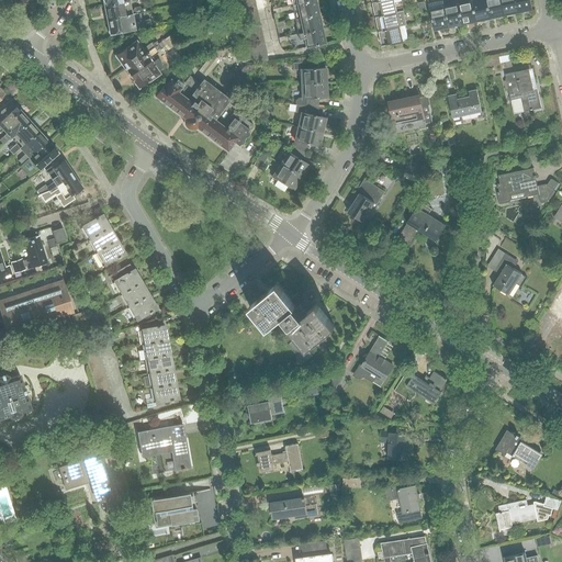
[(298,10),(300,19),(319,14),(315,0),(314,0),(296,4),(292,6),(293,11),(298,10)]
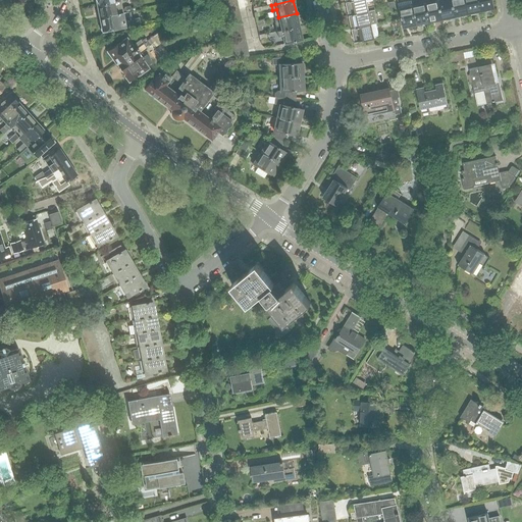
[(359,0),(346,3),(349,16),(368,11),(365,0),(359,0)]
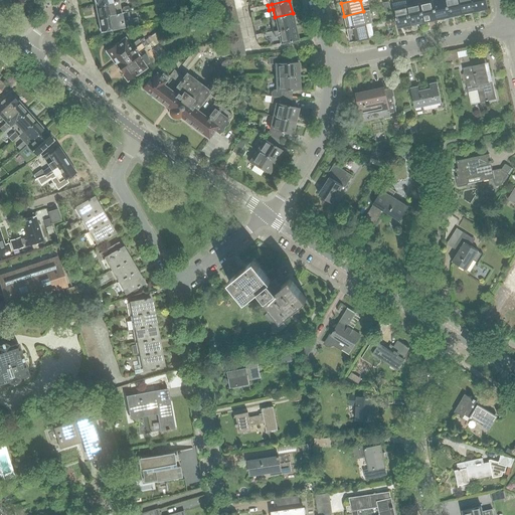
[(433,0),(419,3),(423,23),(437,20),(433,0)]
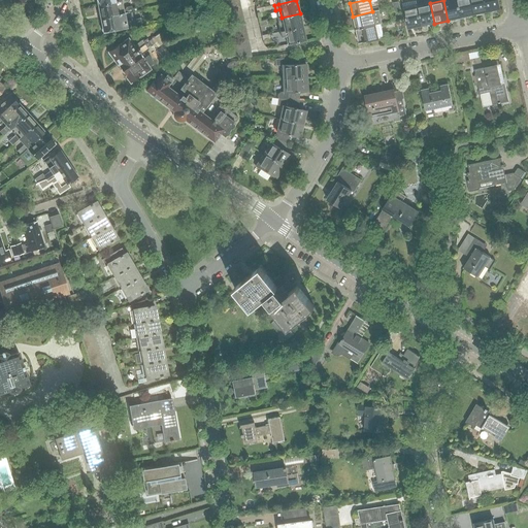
[(456,0),(443,0),(448,21),(461,18),(456,0)]
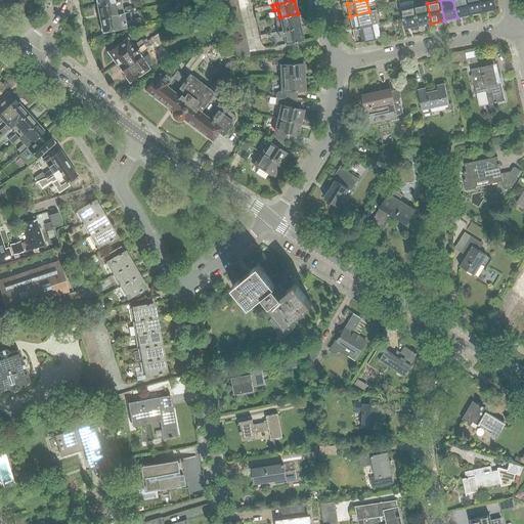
[(467,0),(452,0),(457,17),(470,14),(467,0)]
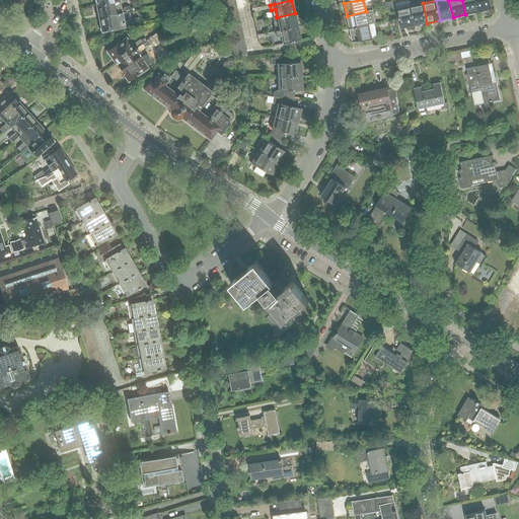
[(475,0),(462,0),(465,14),(478,12),(475,0)]
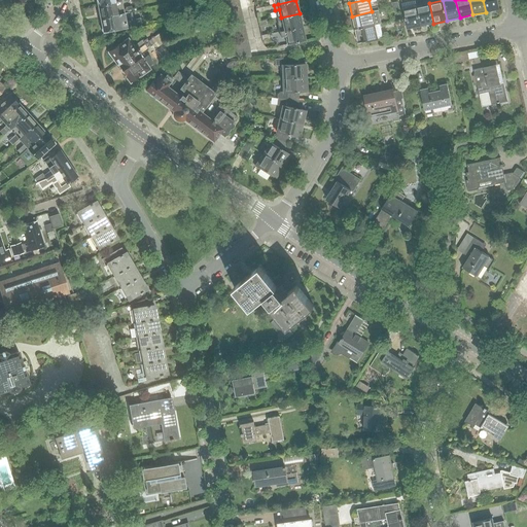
[(497,0),(483,0),(486,12),(499,9),(497,0)]
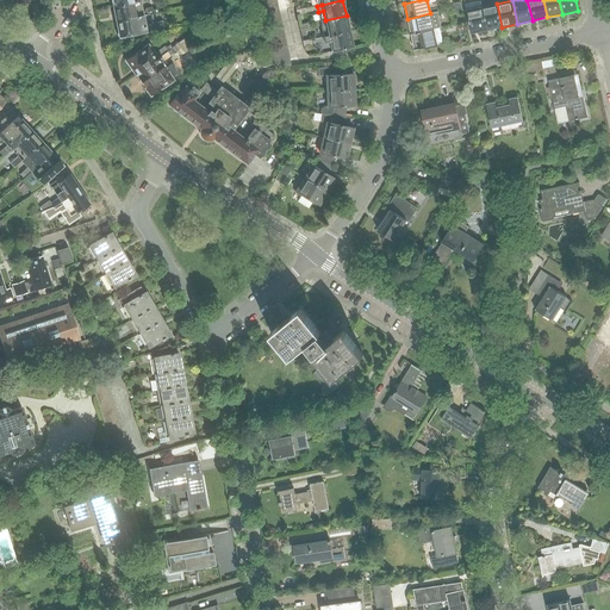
[(139,1),(113,7),(117,22),(143,16),(150,14),(157,12),(156,10),(151,11),(151,8),(147,10),(143,13),(142,13),(139,1)]
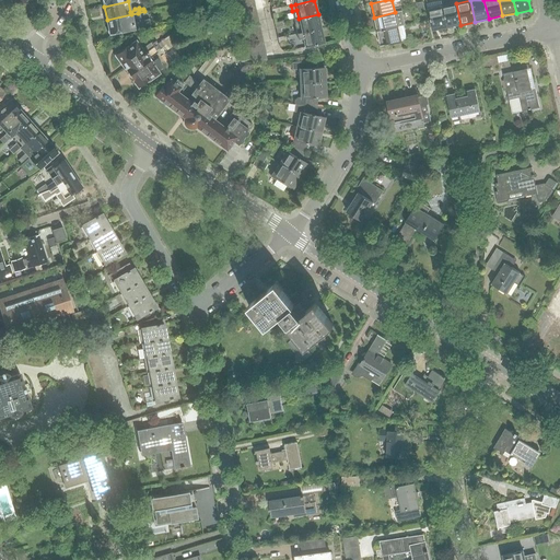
[(427,4),(428,10),(432,31),(446,27),(442,7),(441,1),(427,4)]
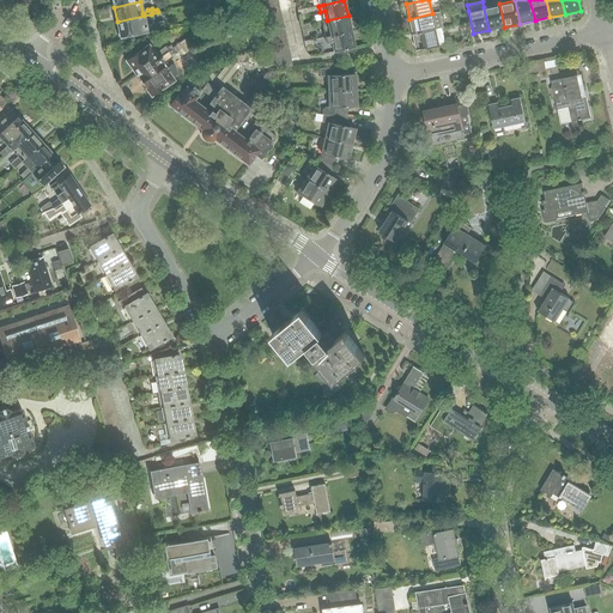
[(499,4),(484,7),(489,30),(504,28),(499,4)]
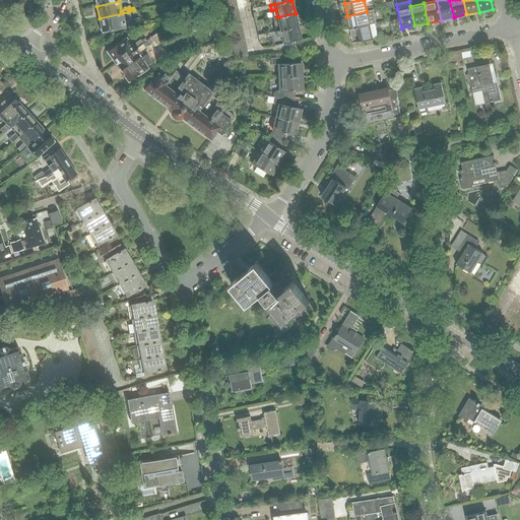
[(347,16),(350,29),(370,25),(370,24),(377,23),(374,10),(367,11),(347,16)]
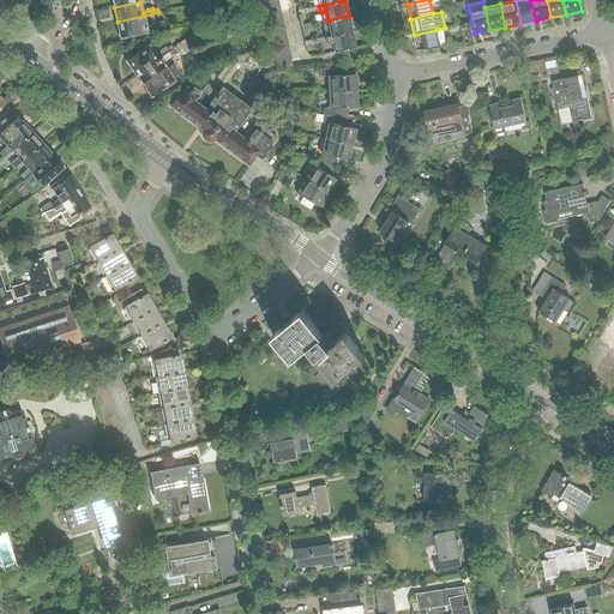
[(144,16),(118,22),(121,37),(136,35),(164,28),(162,22),(154,23),(151,14),(144,16)]
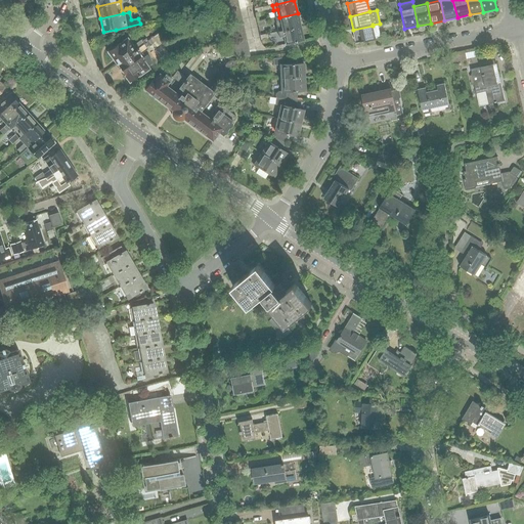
[(275,18),(278,32),(300,27),(298,13),(279,17),(275,18)]
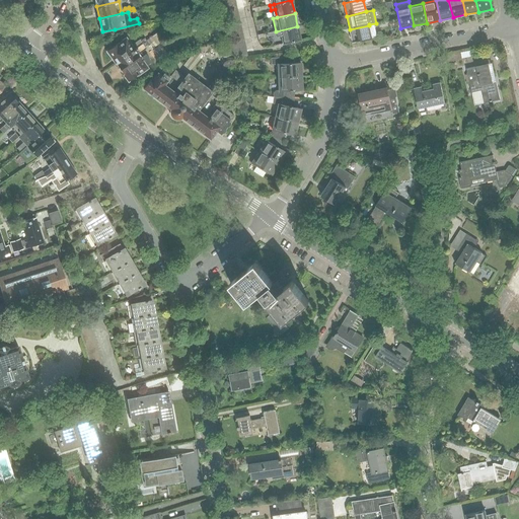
[(228,32),(242,30),(240,24),(227,27),(228,32)]
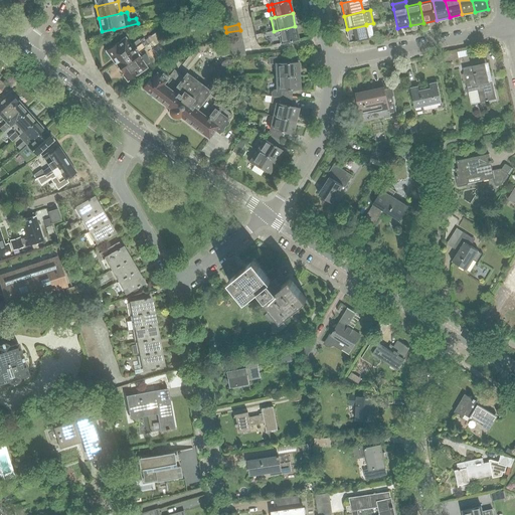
[(350,42),(369,38),(366,25),(347,29),(350,42)]
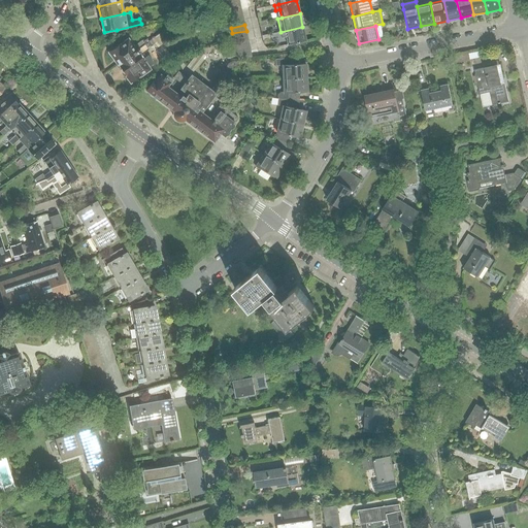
[(305,40),(302,27),(281,32),(282,37),(286,36),(288,44),(305,40)]
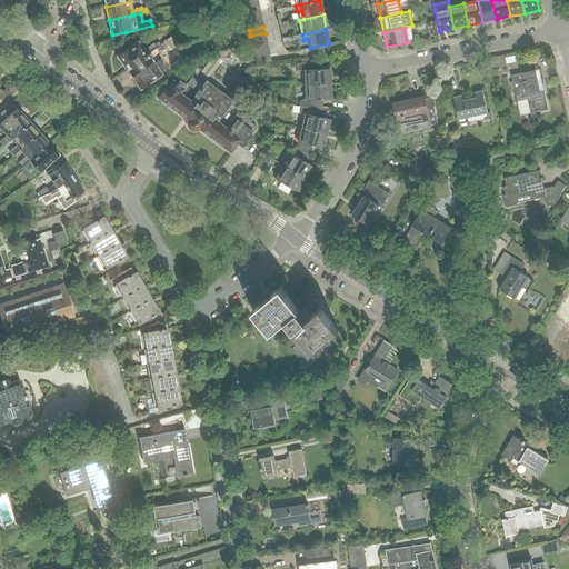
[(160,45),(126,70),(140,90),(146,87),(147,85),(161,75),(159,72),(165,69),(165,66),(160,60),(158,60),(155,62),(152,58),(160,52),(165,50),(163,48),(166,46),(170,51),(178,46),(172,37),(160,45)]
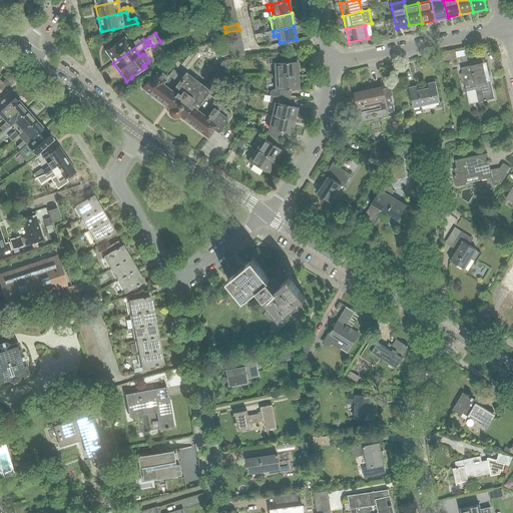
[(104,50),(113,63),(144,40),(142,38),(139,40),(137,39),(129,45),(124,38),(115,45),(114,44),(112,46),(111,45),(104,50)]
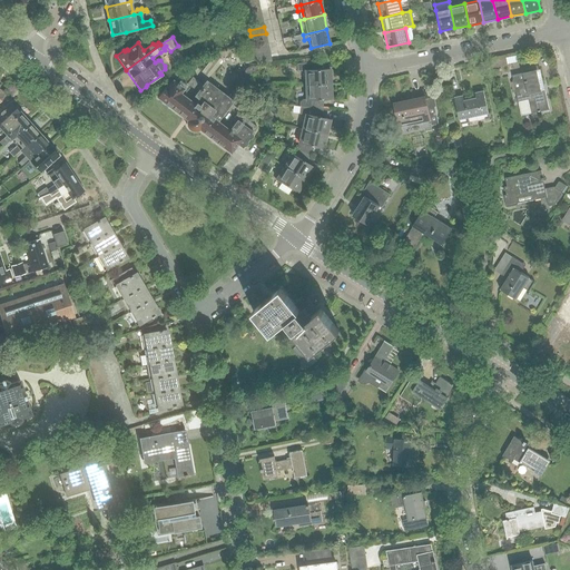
[(253,53),(269,50),(268,43),(252,48),(253,53)]
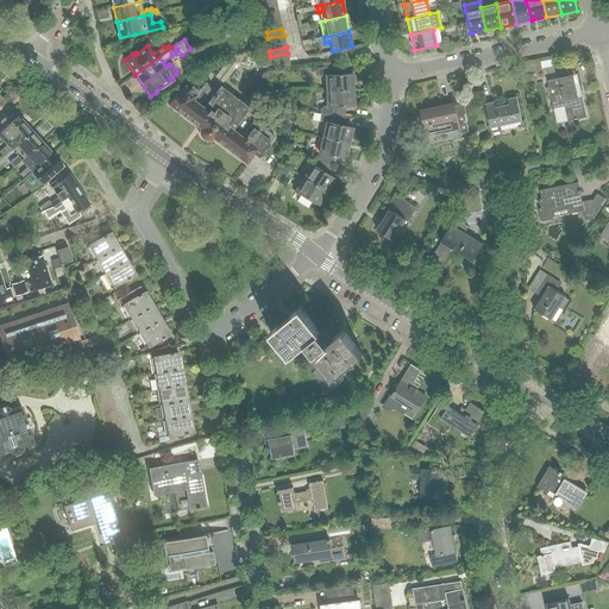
[(271,63),(289,60),(288,54),(270,57),(271,63)]
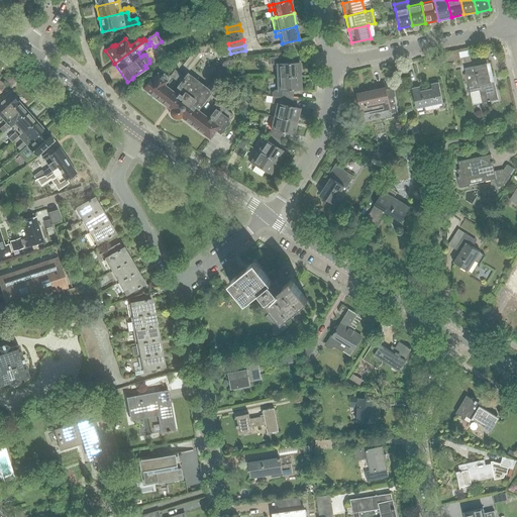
[(202,56),(195,49),(183,65),(190,71),(202,56)]
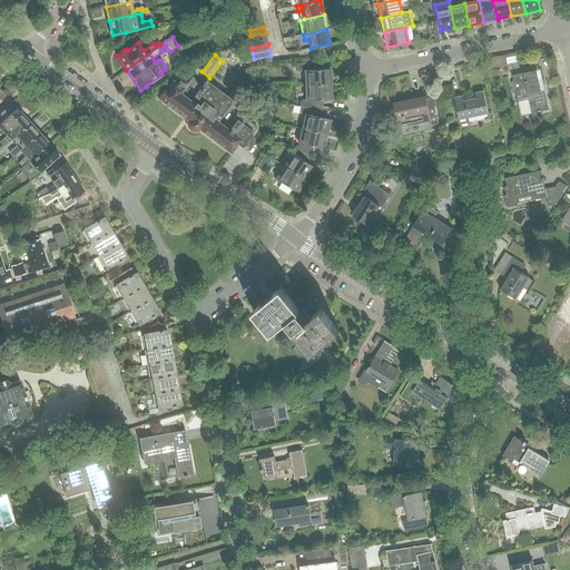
[(255,65),(273,62),(271,56),(254,59),(255,65)]
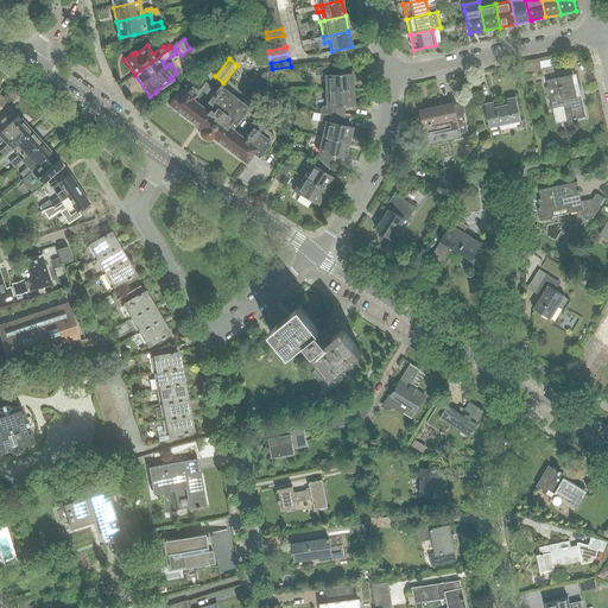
[(539,62),(524,64),(525,73),(540,70),(539,62)]
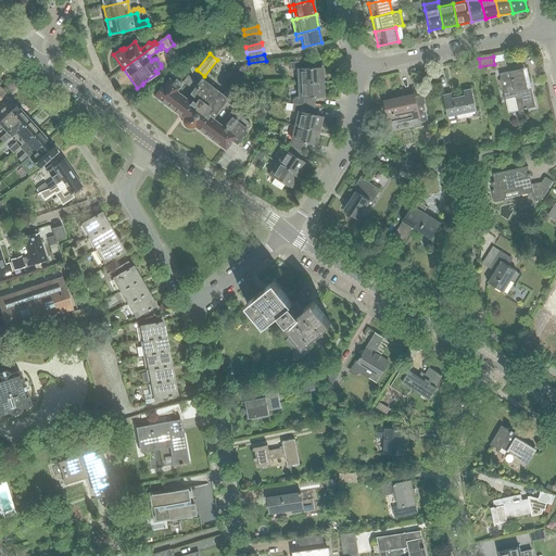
[(314,67),(314,61),(298,62),(289,62),(290,70),(298,70),(298,83),(323,81),(323,67),(314,67)]
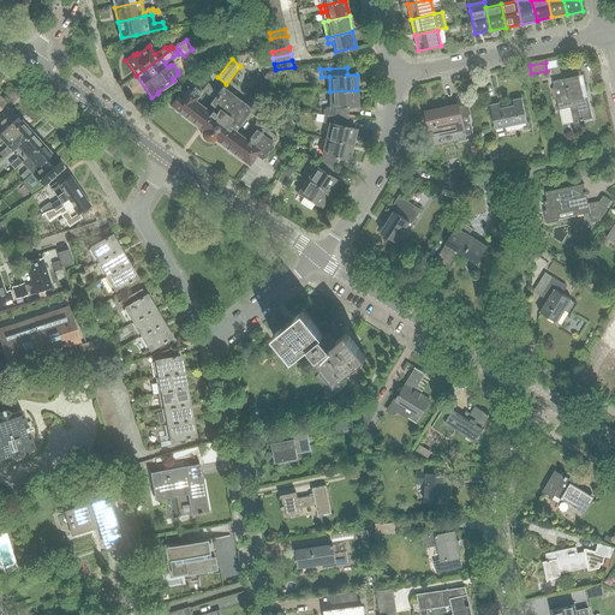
[(553,82),(554,88),(559,109),(571,107),(574,123),(592,119),(587,97),(584,97),(579,76),(553,82)]
